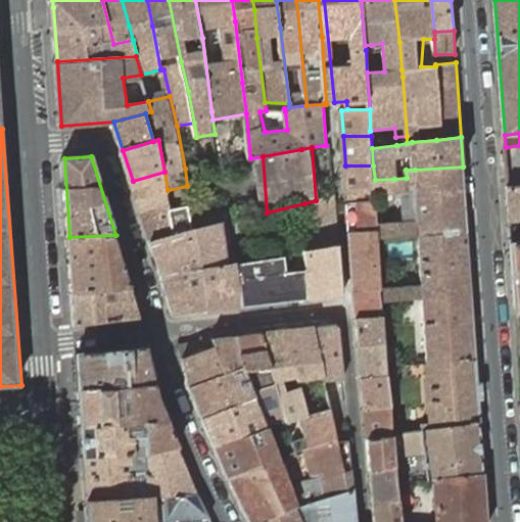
[(347,201),(377,201),(376,194),(375,180),(373,165),(345,165),(347,201)]
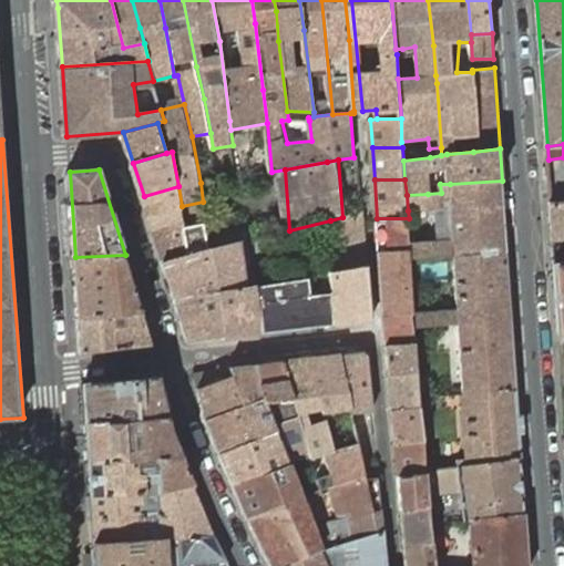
[(454,255),(506,251),(502,181),(450,184),(440,184),(441,193),(428,194),(407,195),(408,211),(442,209),(442,201),(451,201),(452,214),(453,239),(440,240),(410,242),(411,250),(411,258),(454,255)]
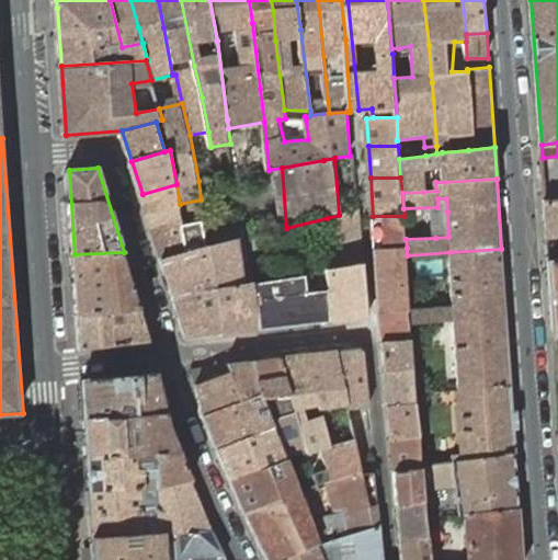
[(152,225),(183,218),(180,204),(177,184),(143,194),(152,225)]
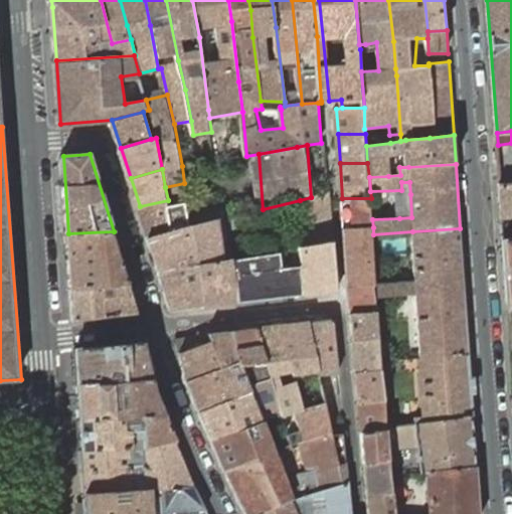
[(511,184),(501,185),(503,216),(511,215),(511,184)]
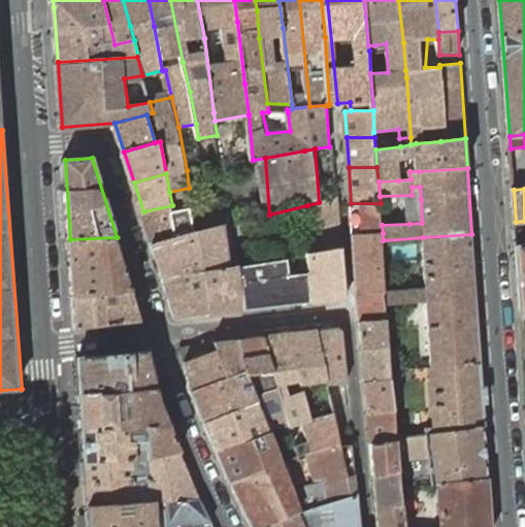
[(343,248),(339,197),(319,202),(307,205),(316,252),(343,248)]
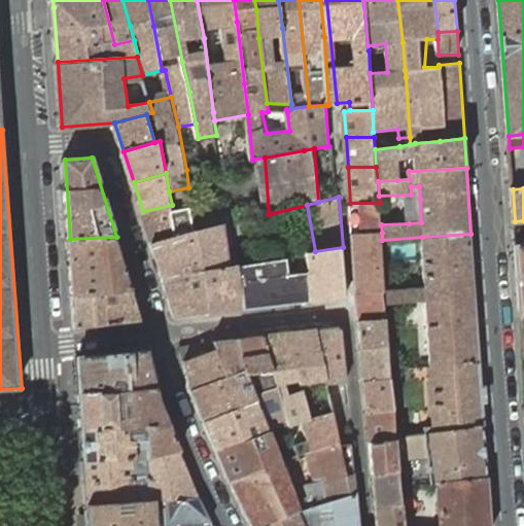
[(407,200),(409,223),(421,222),(420,199),(407,200)]
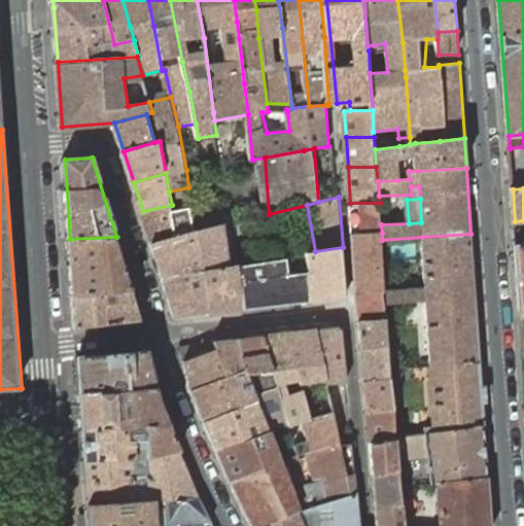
[(352,234),(382,233),(381,224),(380,203),(350,203),(352,234)]
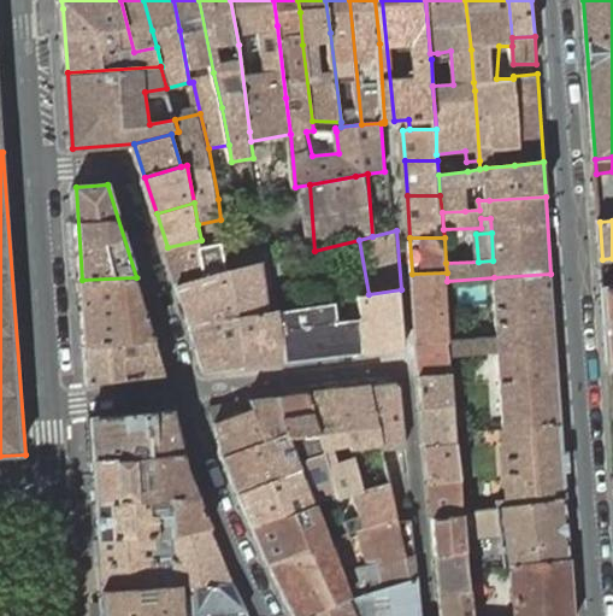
[(180,285),(208,277),(202,248),(201,240),(168,247),(180,285)]
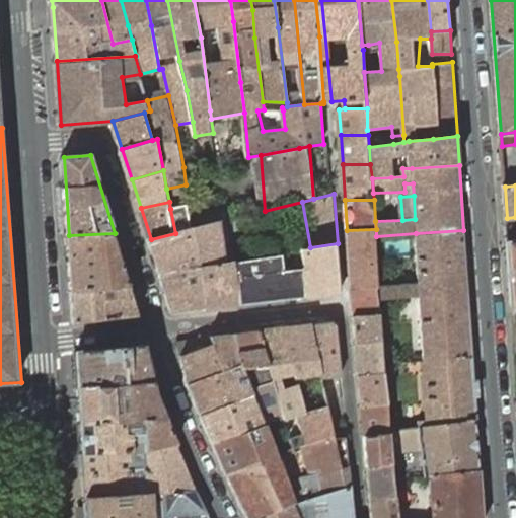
[(170,209),(175,233),(192,229),(190,212),(189,205),(170,209)]
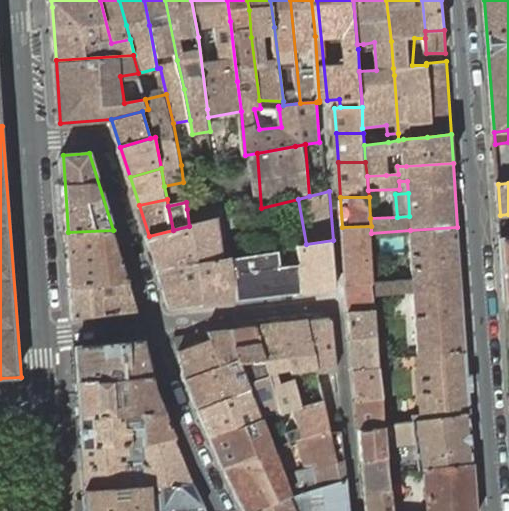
[(189,226),(173,230),(149,236),(160,272),(199,263),(224,259),(222,245),(220,225),(219,218),(189,226)]
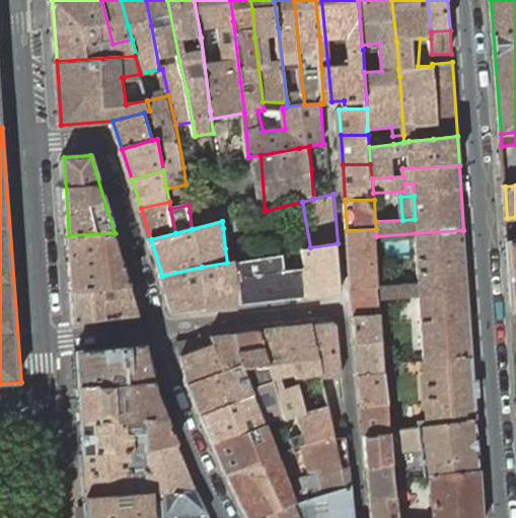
[(352,289),(378,288),(379,288),(379,286),(376,236),(376,229),(347,230),(352,289)]
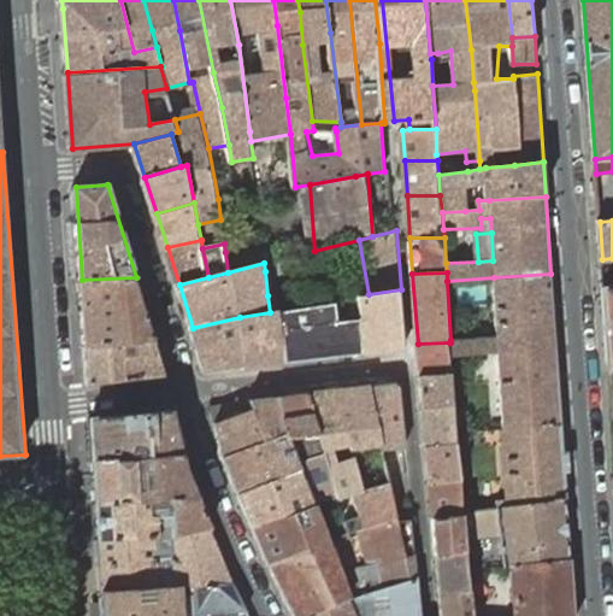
[(451,356),(499,352),(556,348),(550,274),(494,277),(499,336),(451,340),(451,342),(449,342),(451,356)]
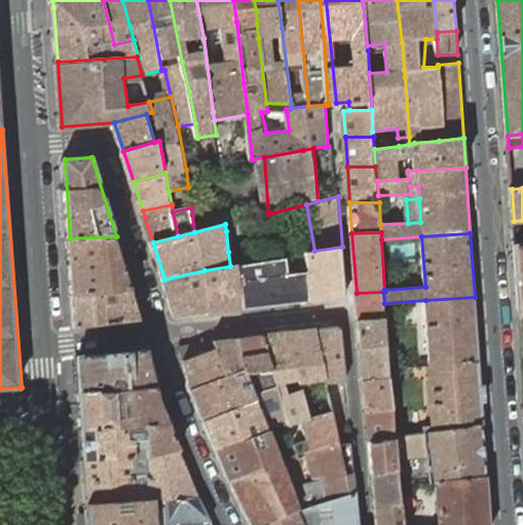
[(70,238),(74,295),(133,290),(116,236),(70,238)]
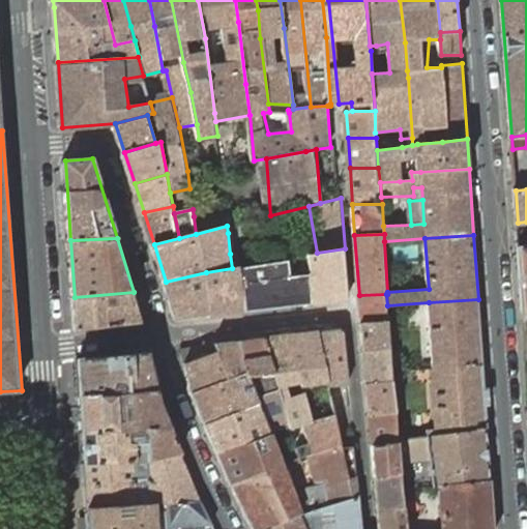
[(345,248),(317,253),(310,254),(291,257),(293,272),(311,270),(314,303),(349,299),(345,248)]
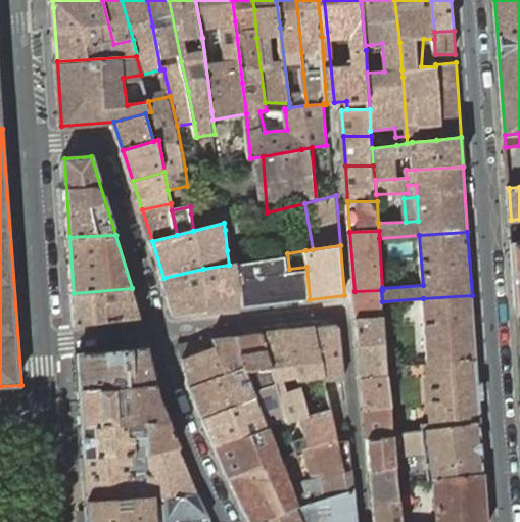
[(243,306),(310,299),(306,267),(289,269),(287,253),(243,262),(238,263),(243,306)]
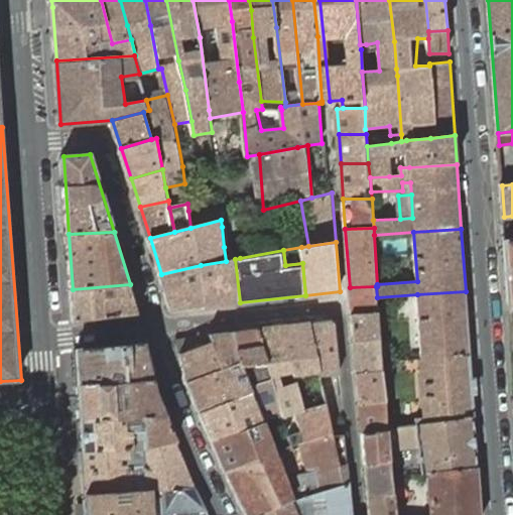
[(201,265),(207,305),(240,302),(235,259),(226,261),(201,265)]
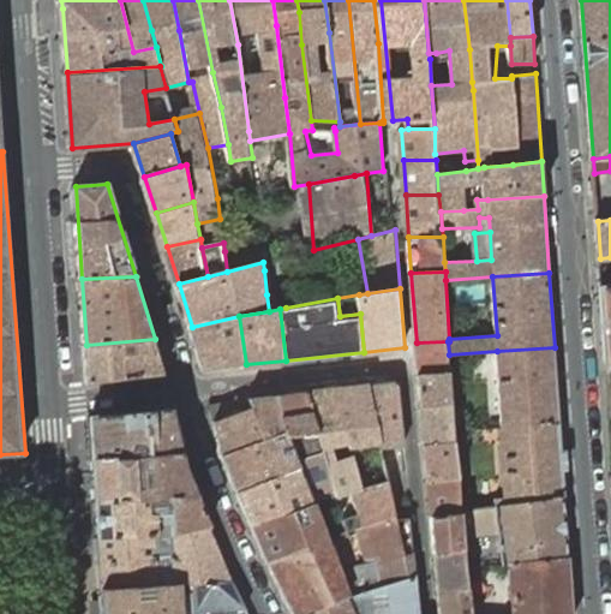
[(239,316),(192,327),(205,369),(246,364),(239,316)]
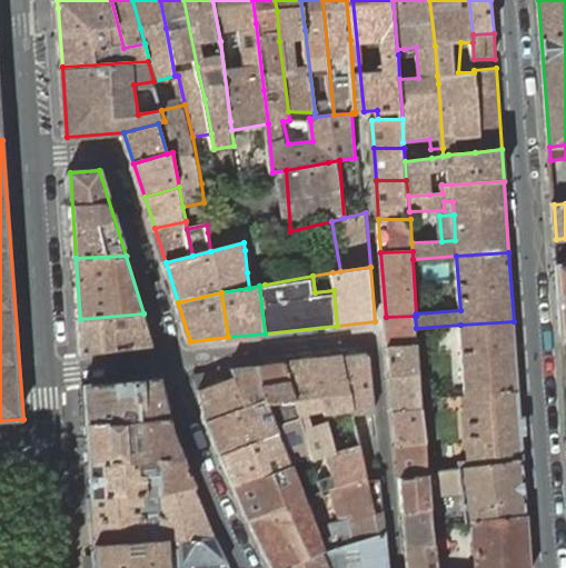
[(144,314),(80,319),(82,354),(154,346),(144,314)]
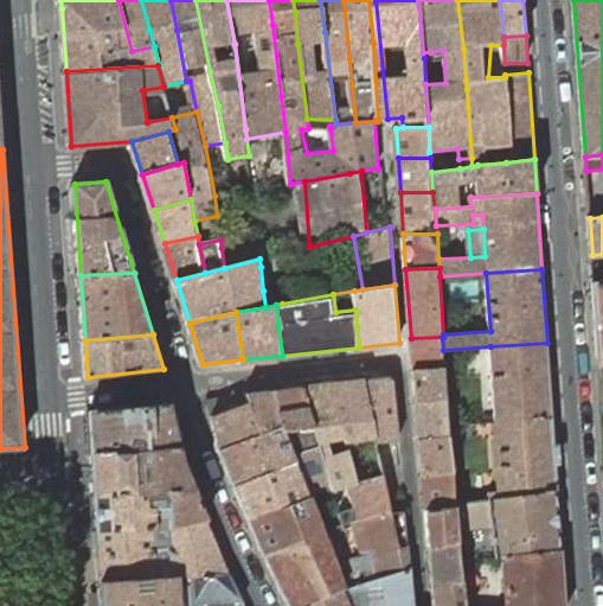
[(414,369),(444,368),(443,350),(442,337),(411,338),(414,369)]
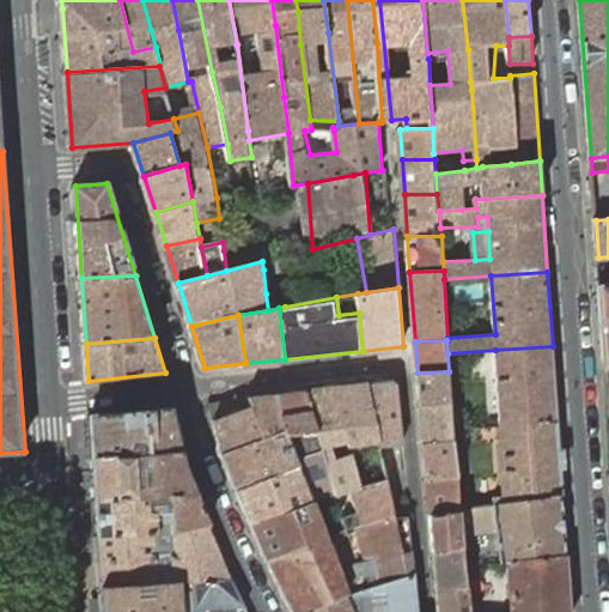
[(495,350),(501,426),(558,422),(553,346),(495,350)]
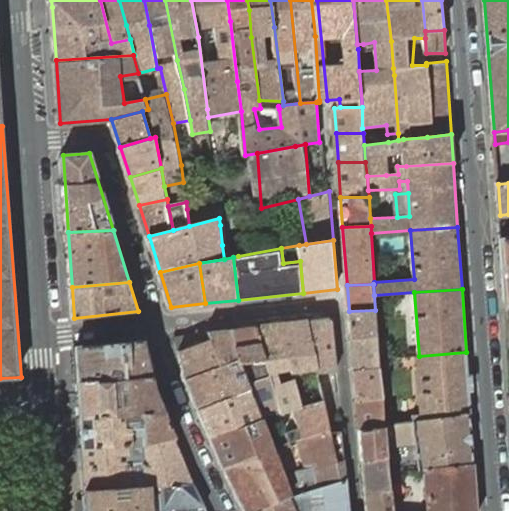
[(352,339),(377,336),(375,310),(349,311),(352,339)]
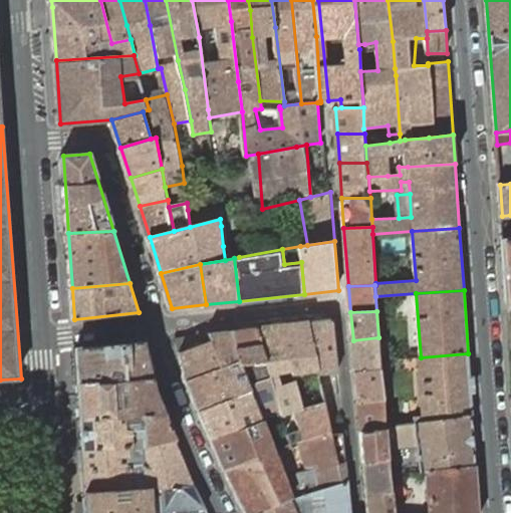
[(320,374),(339,372),(334,321),(330,319),(310,321),(319,365),(320,374)]
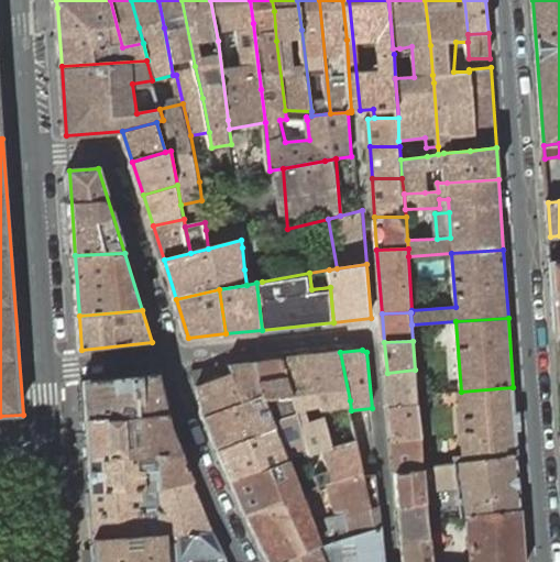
[(340,352),(310,356),(324,405),(324,408),(350,400),(340,352)]
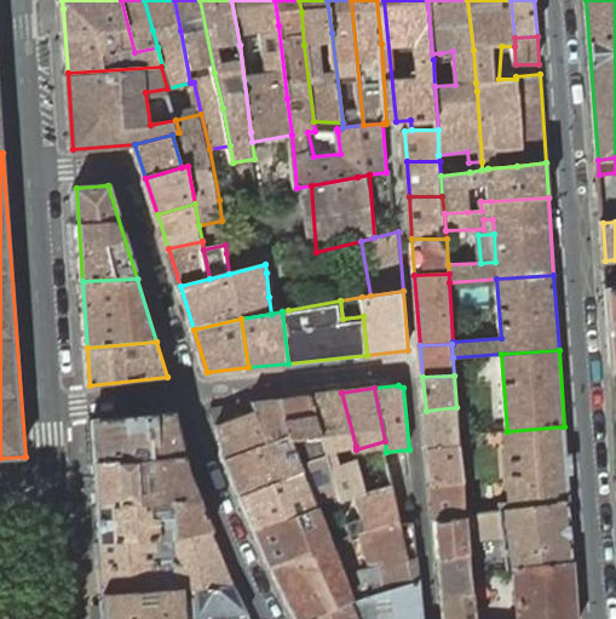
[(341,393),(310,396),(329,456),(356,446),(341,393)]
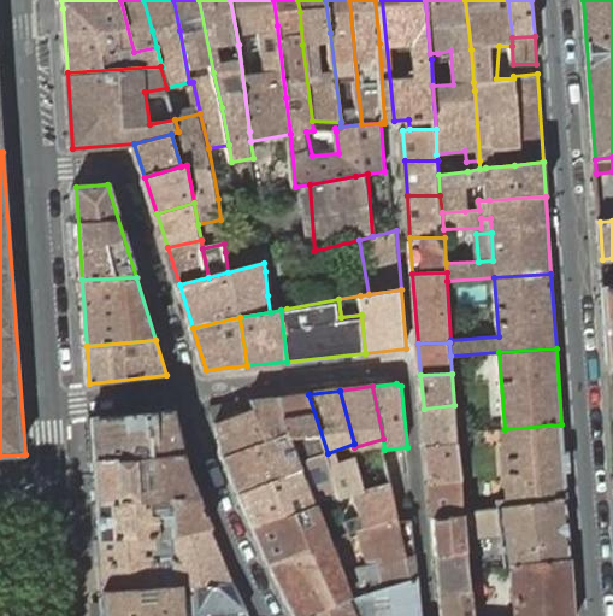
[(304,469),(318,505),(336,499),(342,498),(331,467),(328,453),(308,394),(276,398),(284,418),(288,434),(290,438),(304,469)]
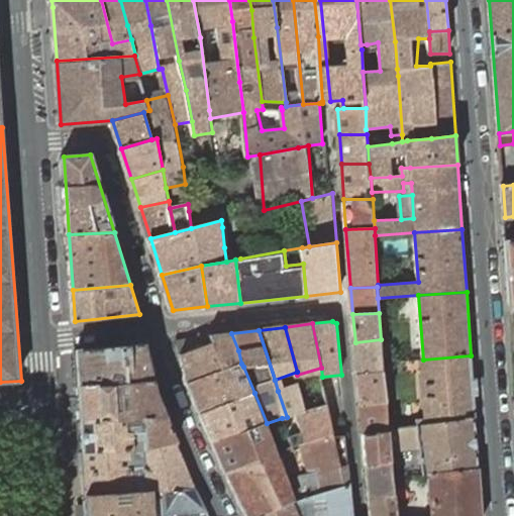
[(189,383),(241,364),(238,350),(231,333),(212,335),(214,342),(182,353),(189,383)]
